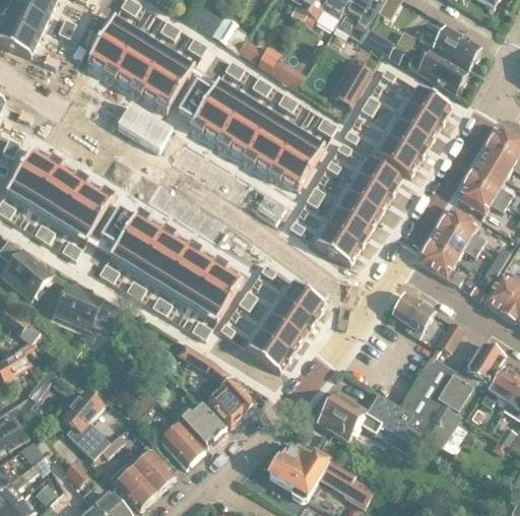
[(9,0),(9,1),(48,19),(56,2),(51,0),(9,0)]
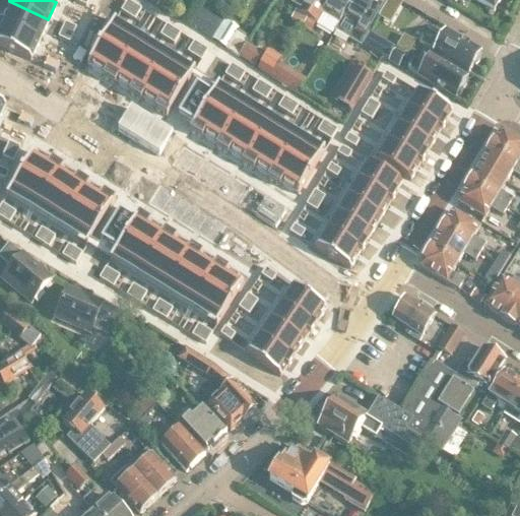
[(123,0),(119,7),(129,13),(136,2),(133,0),(123,0)]
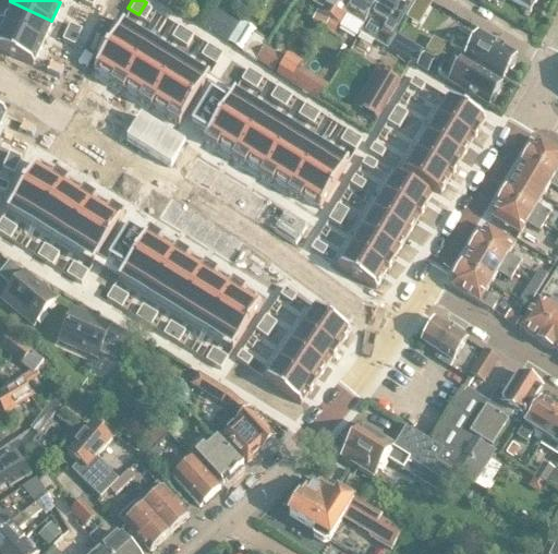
[(324,0),(318,9),(328,14),(336,0),(324,0)]
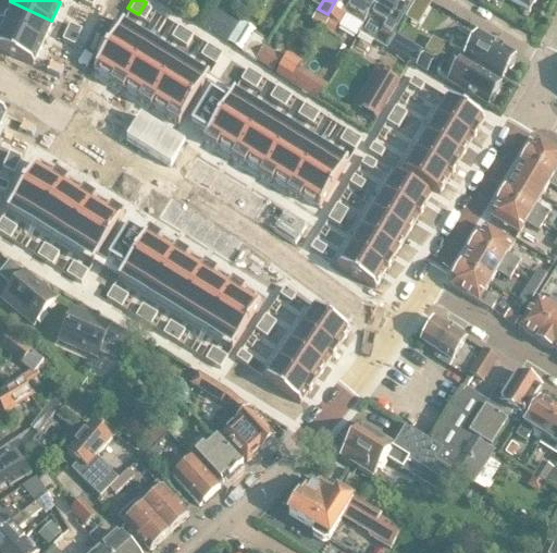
[(350,0),(347,7),(363,16),(369,8),(374,0),(350,0)]
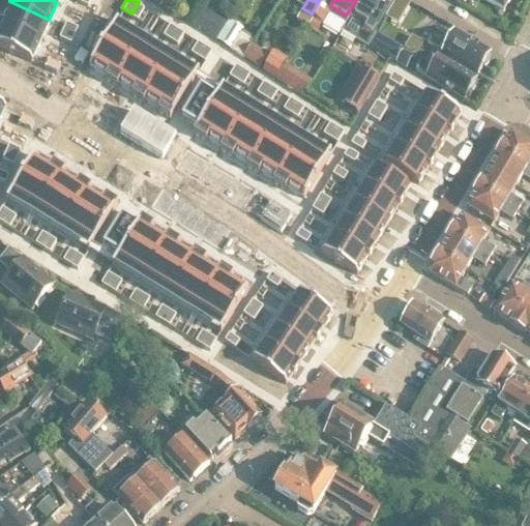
[(366,41),(385,11),(392,0),(356,0),(349,11),(364,21),(356,34),(366,41)]
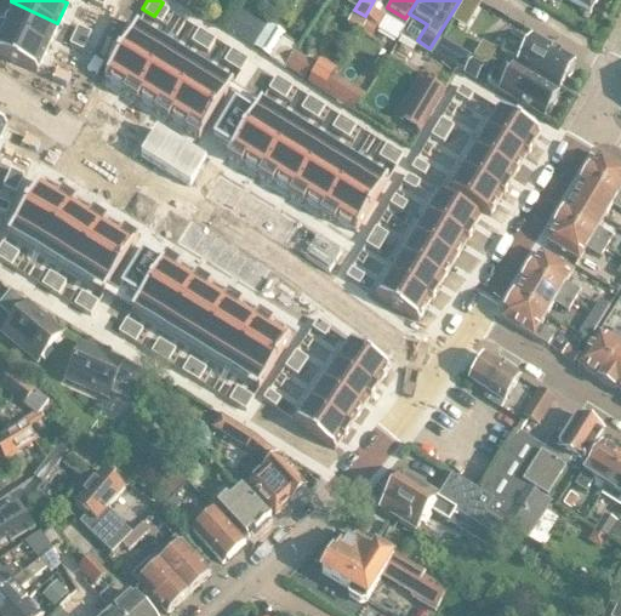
[(11,1),(1,23),(46,45),(57,23),(11,1)]
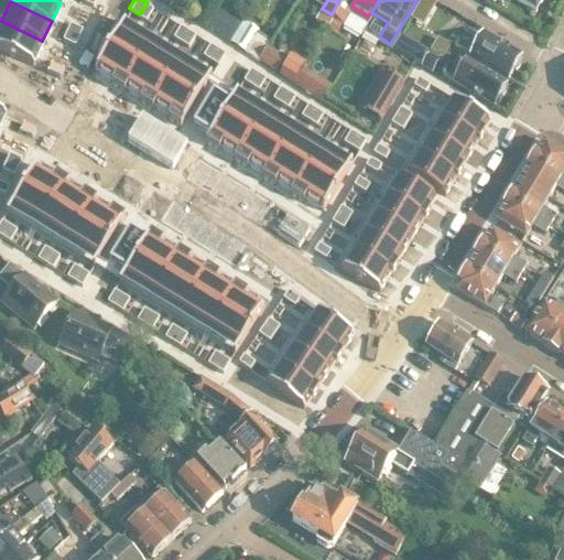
[(148,2),(140,14),(151,21),(159,9),(148,2)]
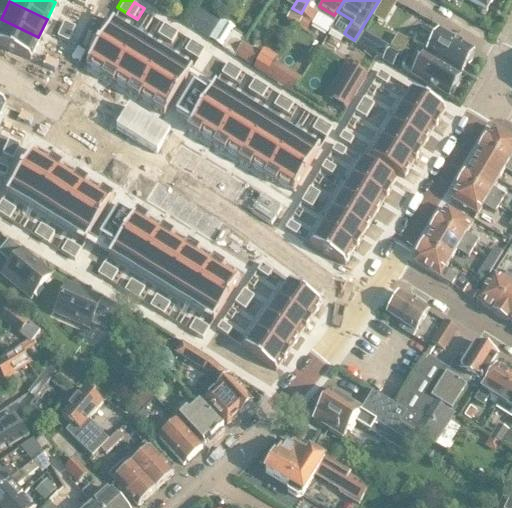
[(187,20),(208,33),(218,17),(215,15),(197,4),(187,20)]
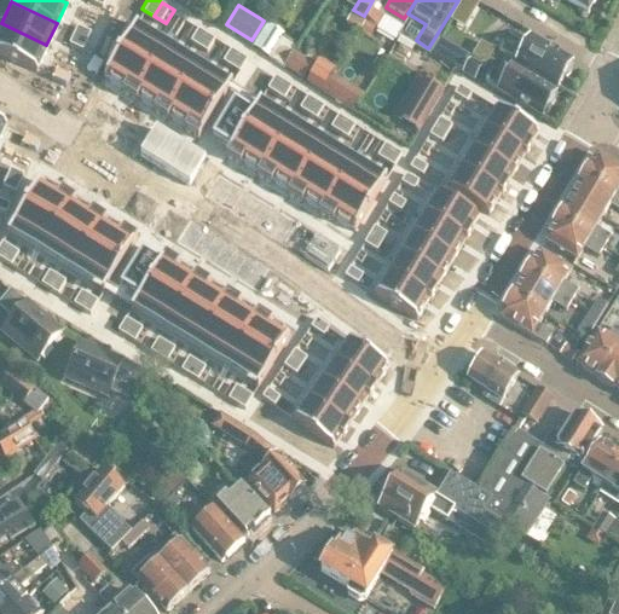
[(74,18),(69,29),(86,36),(91,27),(74,18)]
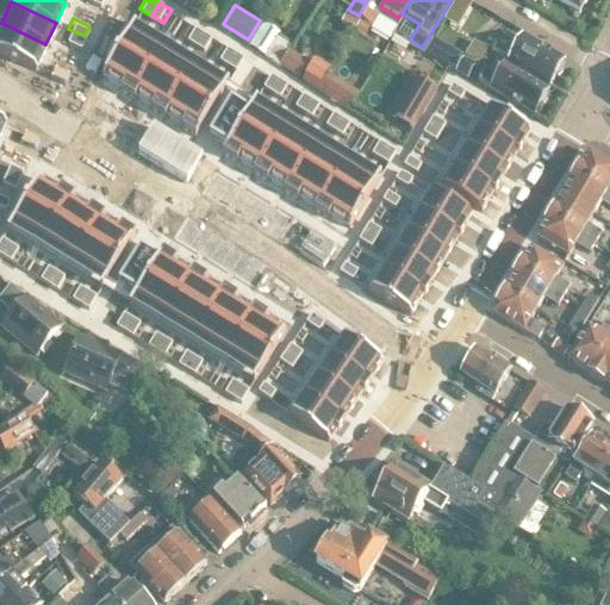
[(263,50),(278,27),(262,18),(248,39),(263,50)]
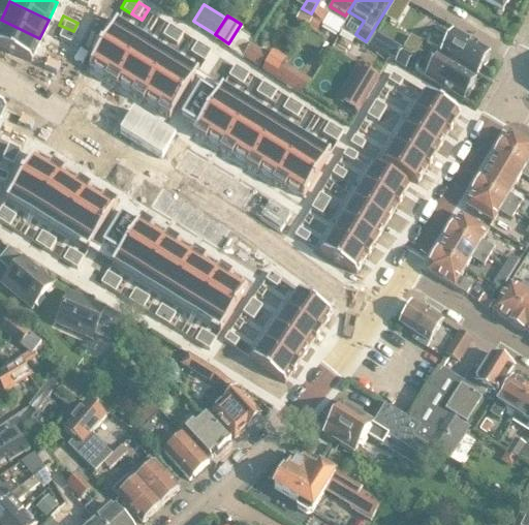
[(162,17),(155,29),(165,35),(173,23),(162,17)]
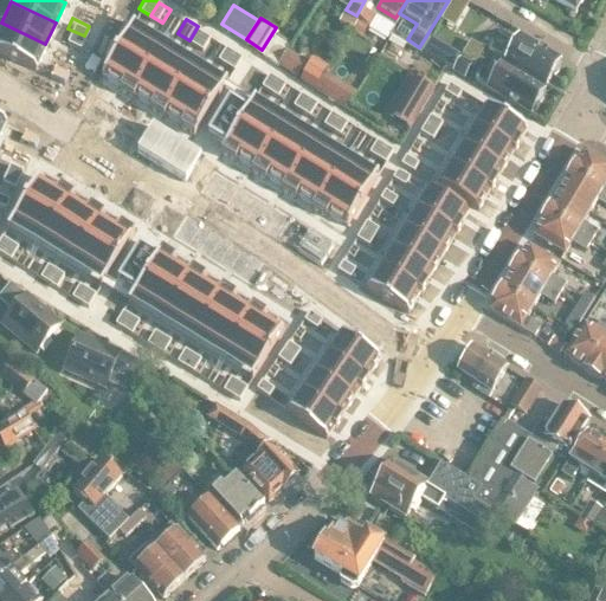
[(1,23),(0,24),(0,49),(36,65),(45,44),(1,23)]
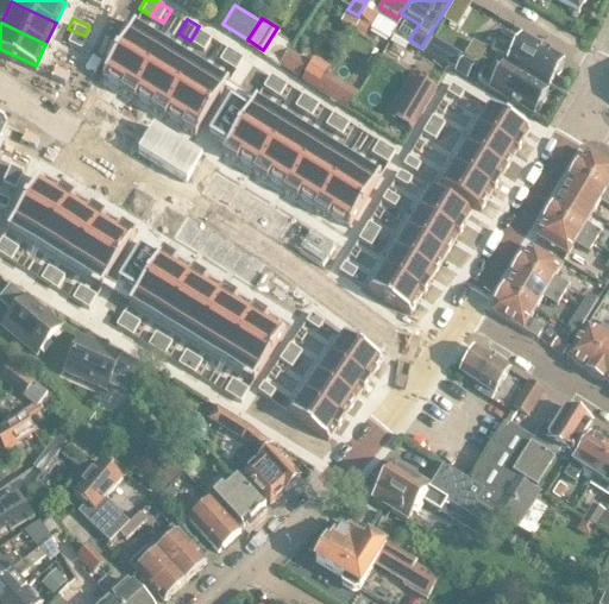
[(129,26),(101,71),(121,83),(119,86),(132,94),(161,46),(129,26)]
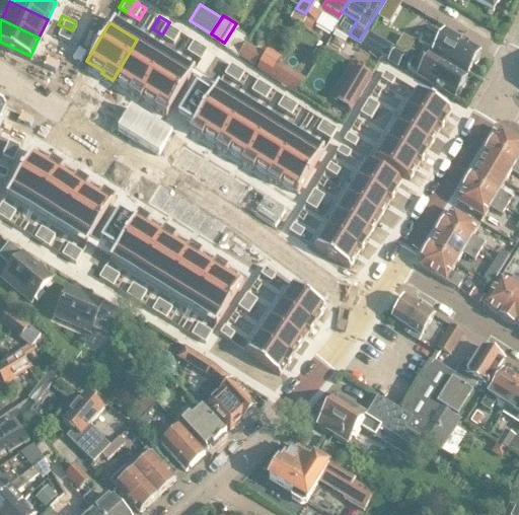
[(169,22),(162,34),(172,41),(179,28),(169,22)]
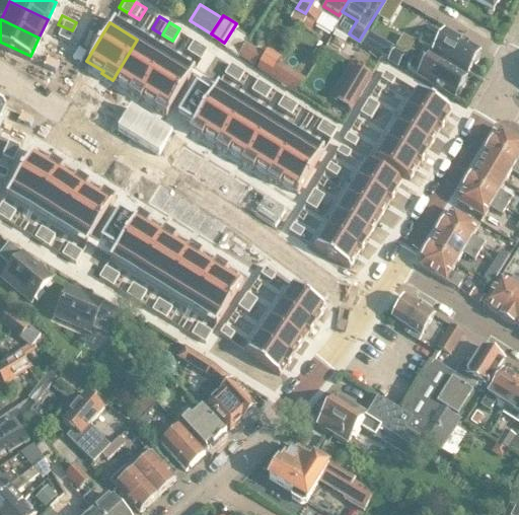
[(58,24),(53,33),(67,40),(72,30),(58,24)]
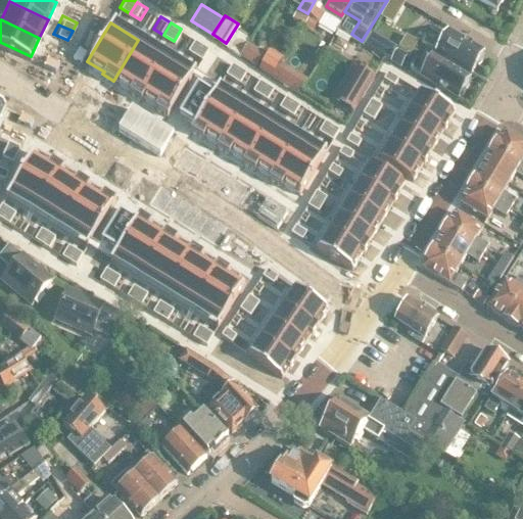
[(422,41),(471,69),(477,59),(483,57),(482,53),(481,52),(483,48),(447,28),(441,40),(427,32),(422,41)]
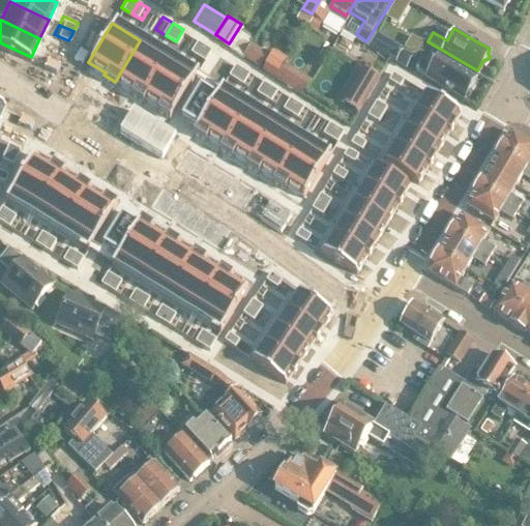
[(369,41),(382,49),(388,37),(376,30),(369,41)]
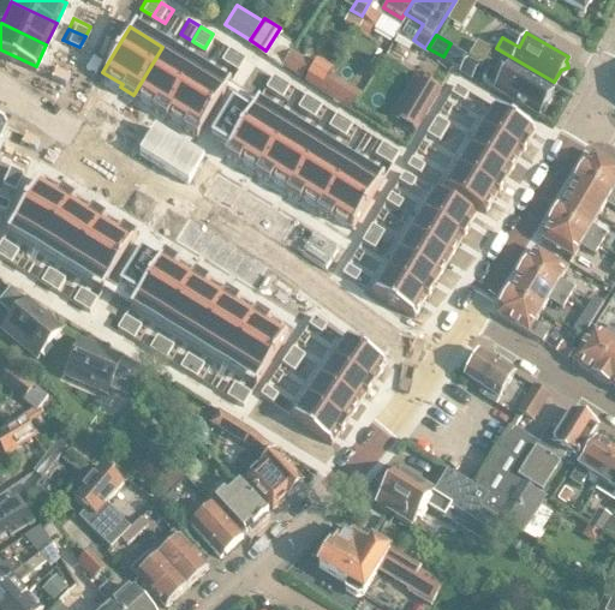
[(221,40),(213,53),(225,60),(233,47),(221,40)]
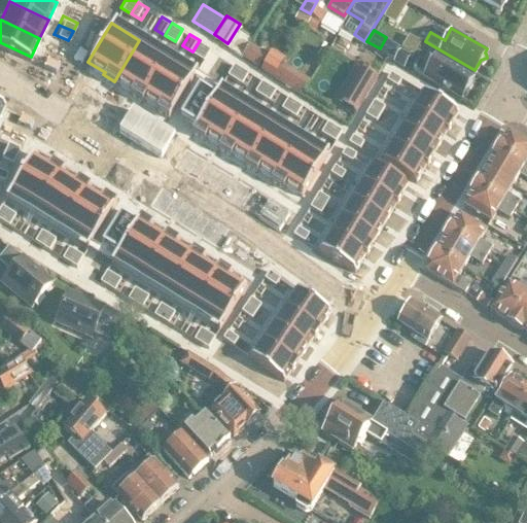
[(139,40),(114,81),(115,82),(116,79),(131,89),(130,91),(140,97),(165,57),(139,40)]
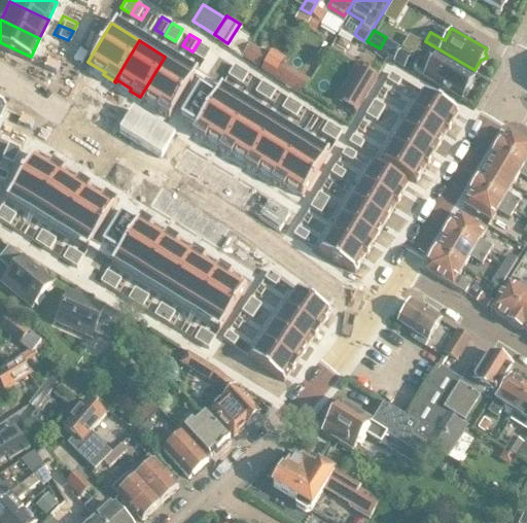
[(200,40),(192,51),(203,58),(210,46),(200,40)]
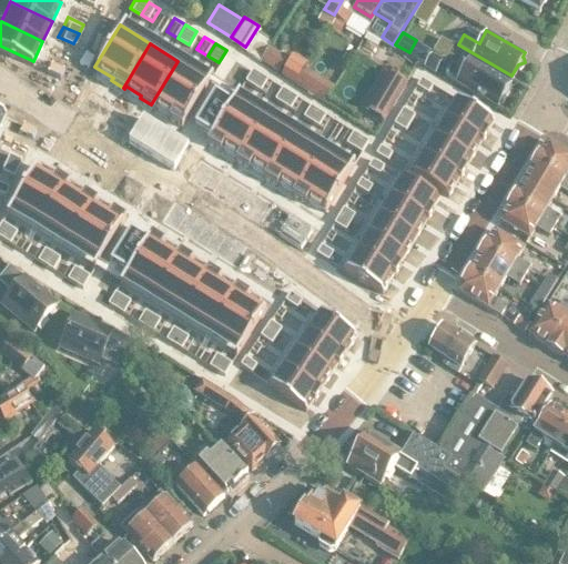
[(277,68),(286,54),(269,43),(260,57),(277,68)]
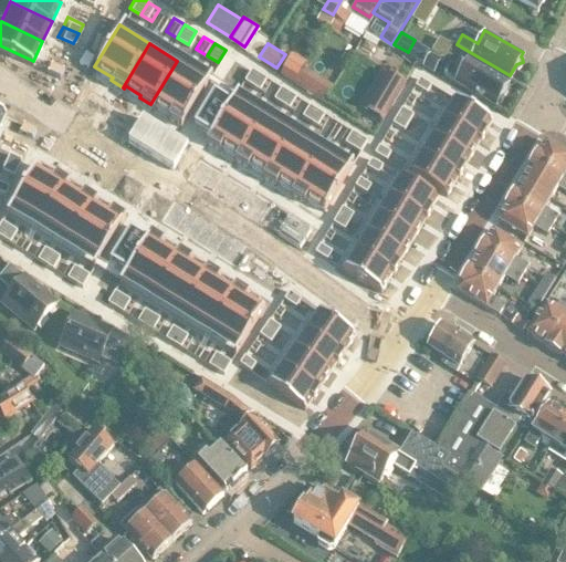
[(388,45),(381,65),(407,74),(413,54),(388,45)]
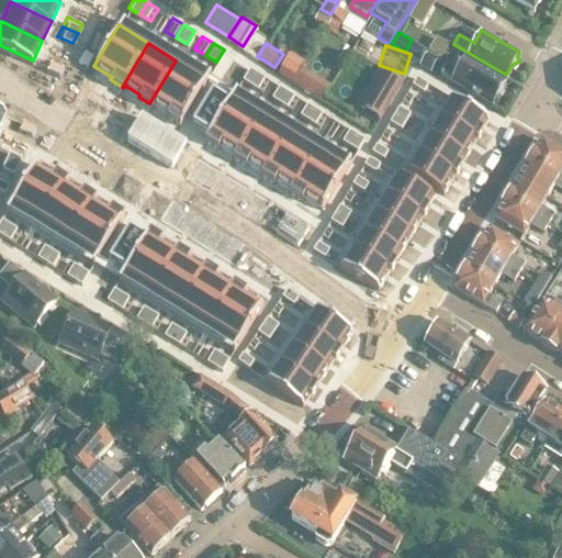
[(434,69),(441,55),(427,46),(420,58),(418,60),(434,69)]
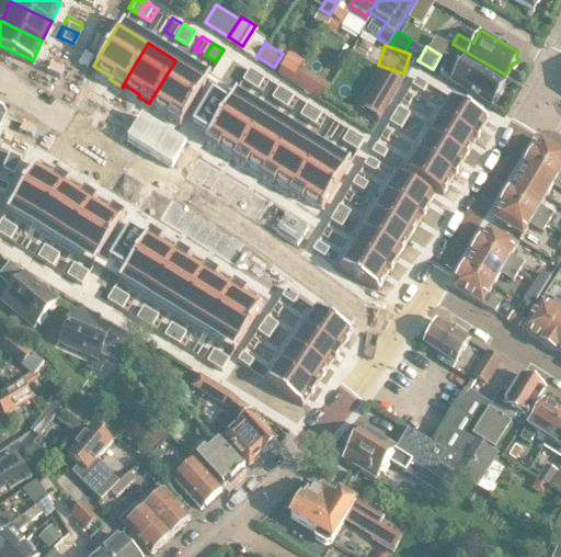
[(289,52),(277,69),(292,79),(299,66),(304,60),(289,52)]
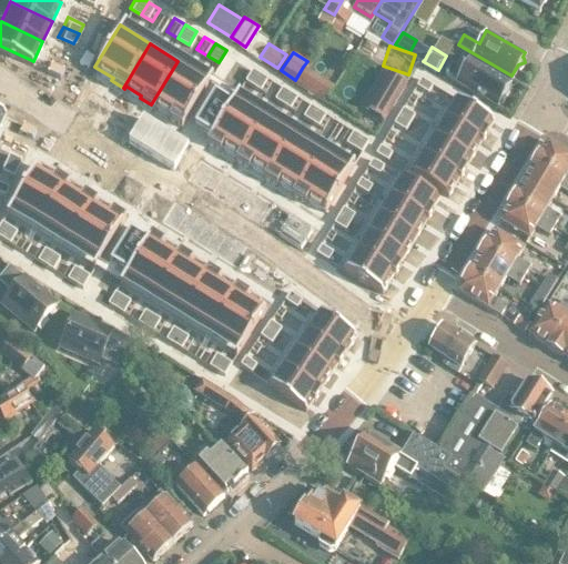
[(48,54),(42,66),(60,73),(64,62),(48,54)]
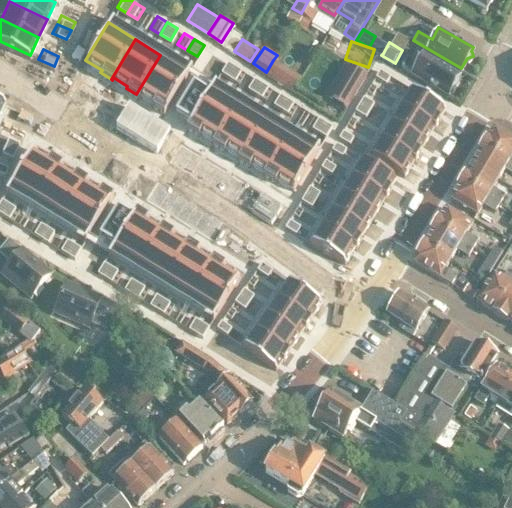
[(406,55),(400,65),(447,92),(452,84),(455,82),(458,78),(457,75),(459,72),(423,51),(417,61),(406,55)]
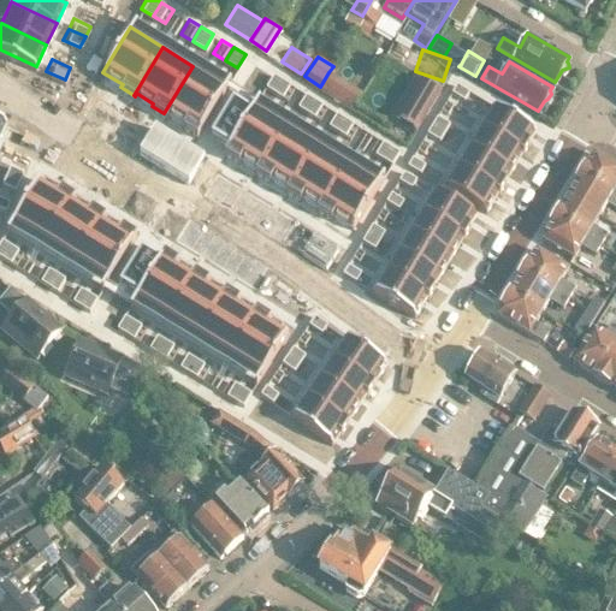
[(193,66),(164,113),(165,114),(167,112),(184,123),(183,125),(196,134),(225,85),(193,66)]
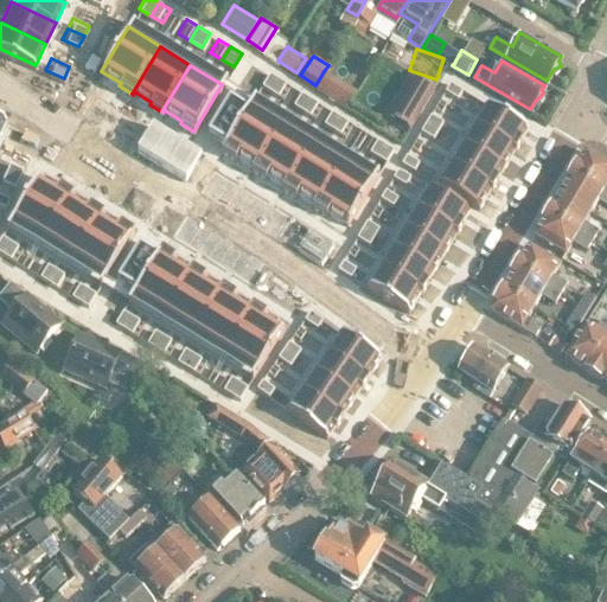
[(268,70),(260,83),(272,90),(280,77),(268,70)]
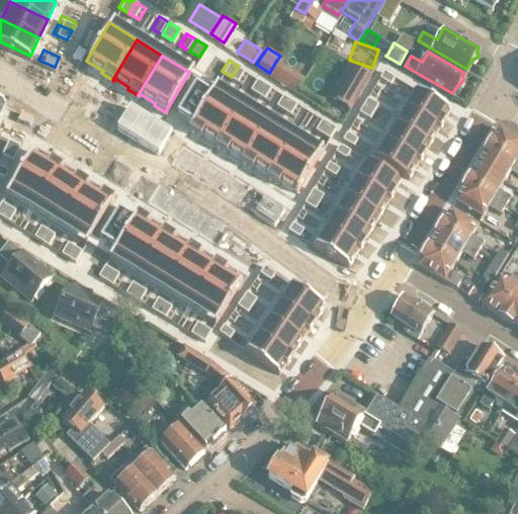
[(269,73),(279,79),(286,68),(276,61),(269,73)]
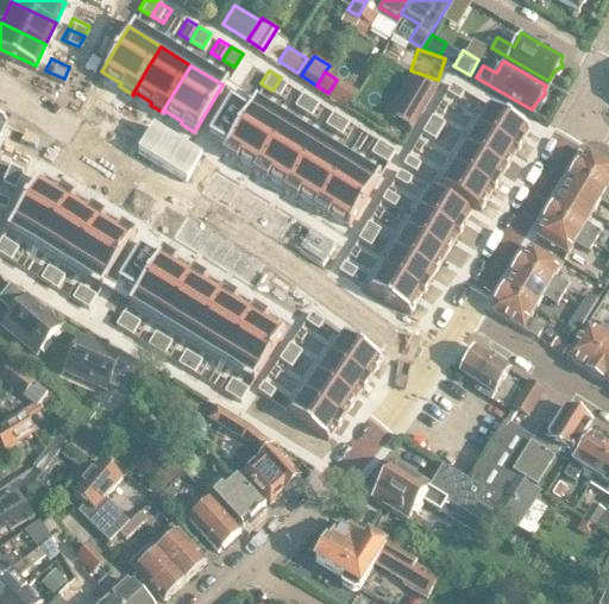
[(410,126),(435,85),(414,73),(390,114),(410,126)]
